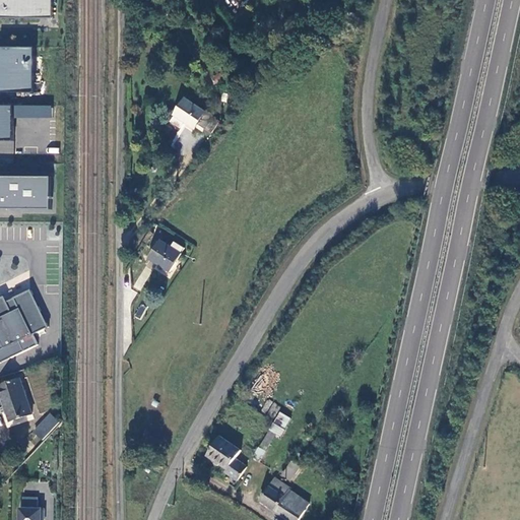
[(0,0),(0,15),(51,15),(50,0),(0,0)]
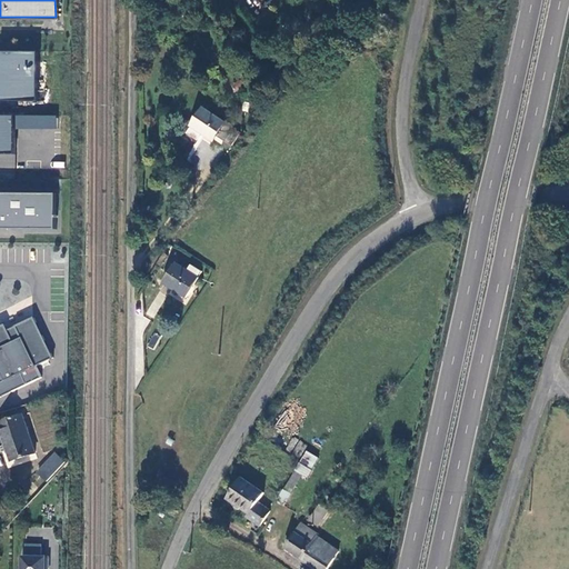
[(40,52),(0,51),(0,71),(1,72),(1,100),(39,102),(40,52)]
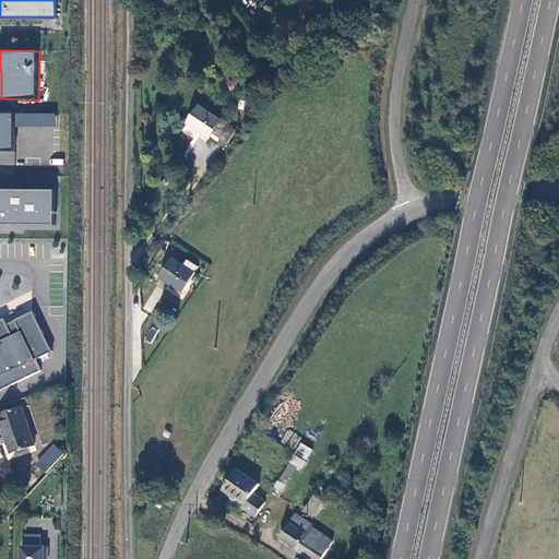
[(188,123),(199,130),(210,139),(212,137),(219,141),(219,140),(226,145),(237,131),(200,106),(188,123)]
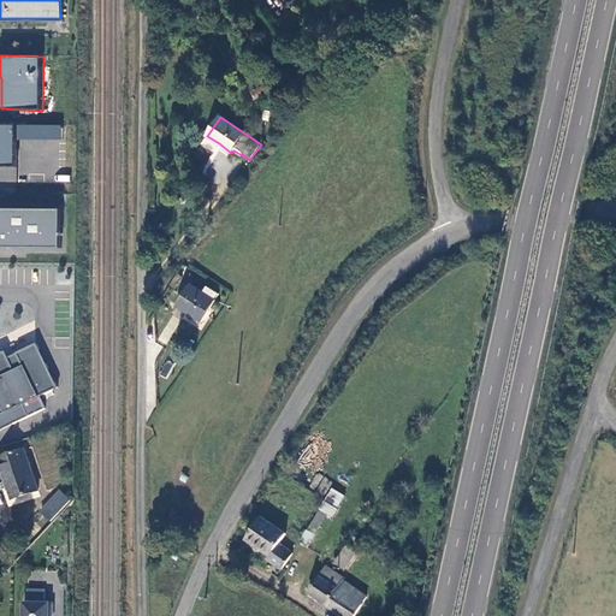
[(0,166),(18,167),(18,140),(18,125),(0,124),(0,166)]
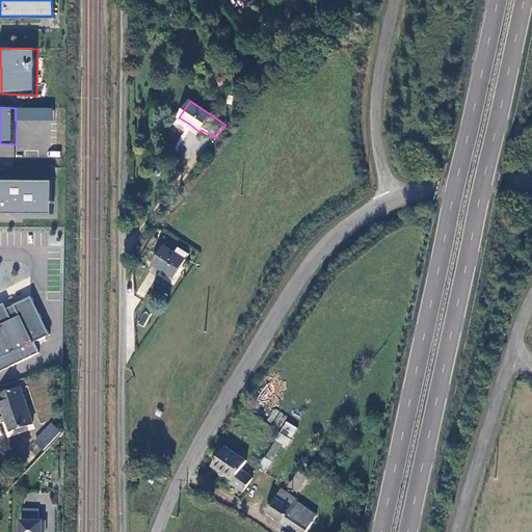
[(55,108),(16,108),(16,121),(55,121),(55,108)]
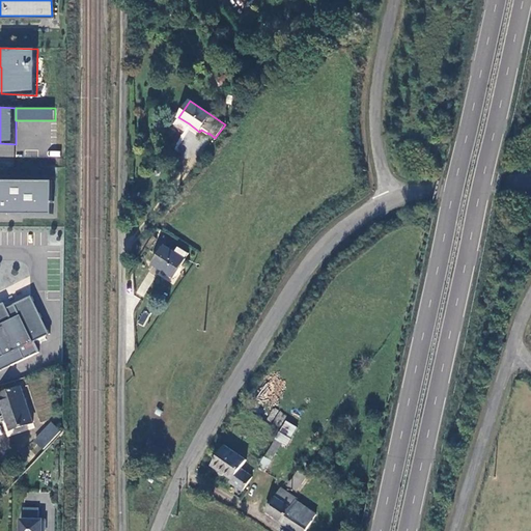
[(0,214),(53,215),(54,182),(0,180),(0,214)]
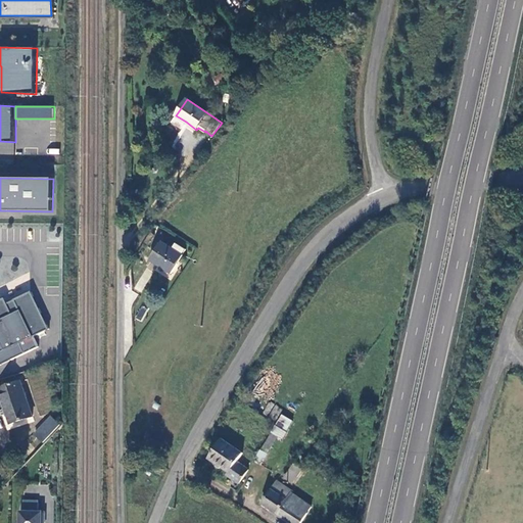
[(149,246),(155,235),(150,233),(144,244),(149,246)]
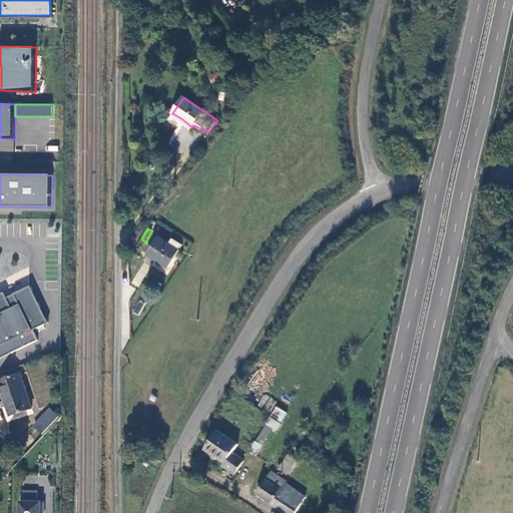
[(159,237),(148,254),(170,268),(180,250),(179,250),(182,244),(173,238),(169,244),(159,237)]
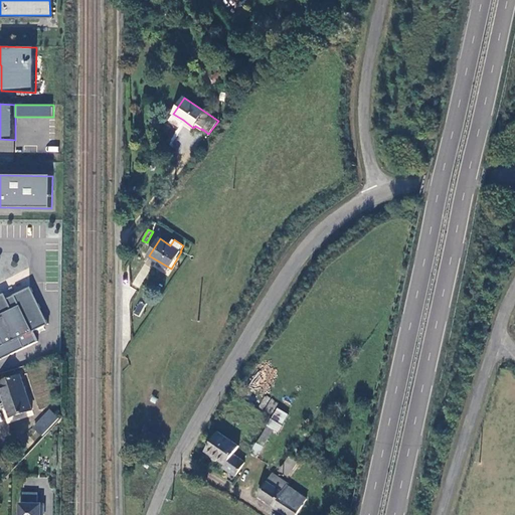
[(31,288),(8,300),(5,295),(0,297),(0,304),(7,301),(9,304),(18,300),(19,301),(30,295),(45,326),(49,324),(31,288)]
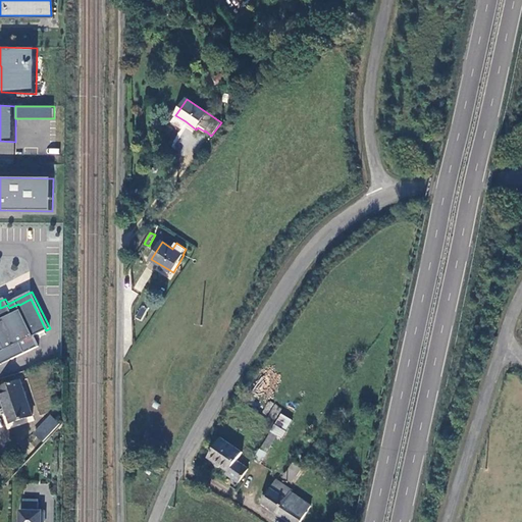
[(0,352),(7,350),(12,360),(30,352),(39,347),(34,336),(46,330),(31,299),(19,305),(18,304),(9,308),(7,305),(0,308),(0,352)]
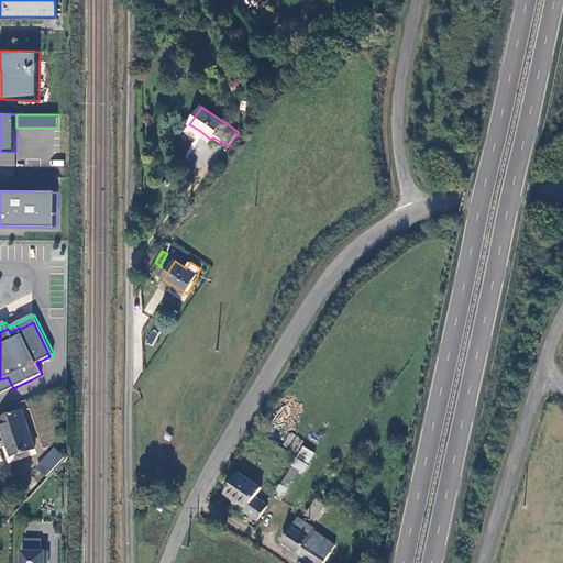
[(8,377),(0,379),(0,389),(2,394),(13,388),(8,377)]
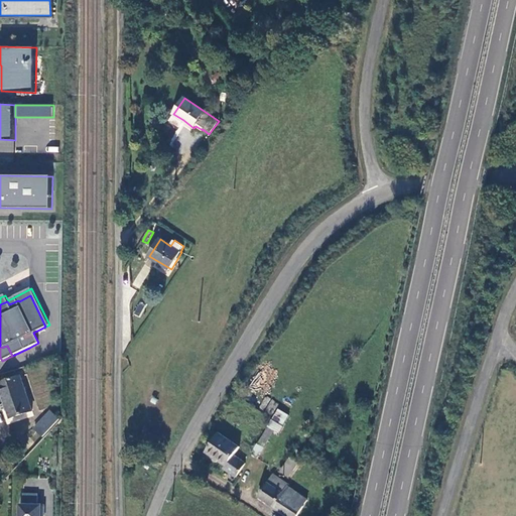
[(20,376),(0,382),(0,386),(10,417),(32,411),(20,376)]
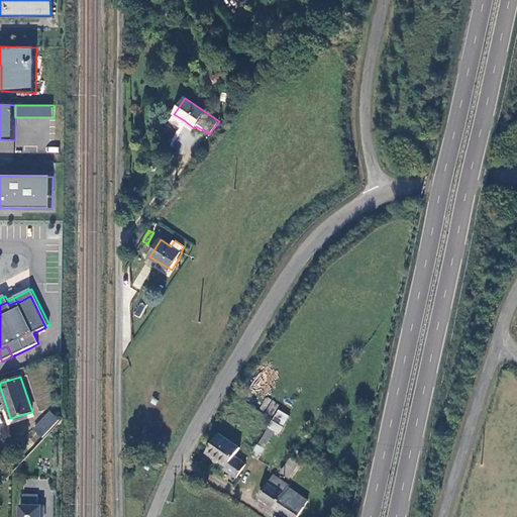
[(260,408),(272,415),(279,404),(266,397),(260,408)]
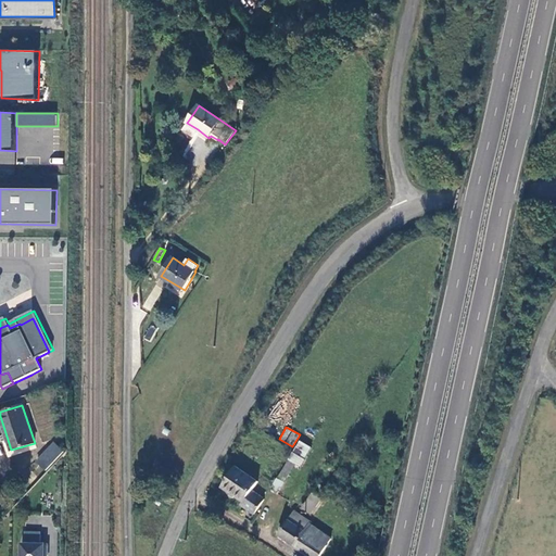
[(301,441),(294,453),(282,470),(278,478),(272,489),(278,493),(295,464),(301,467),(312,447),(301,441)]
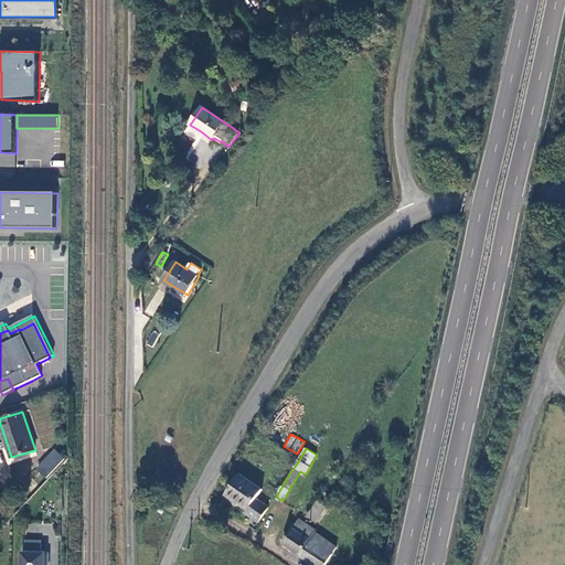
[(46,478),(65,458),(56,450),(38,469),(46,478)]
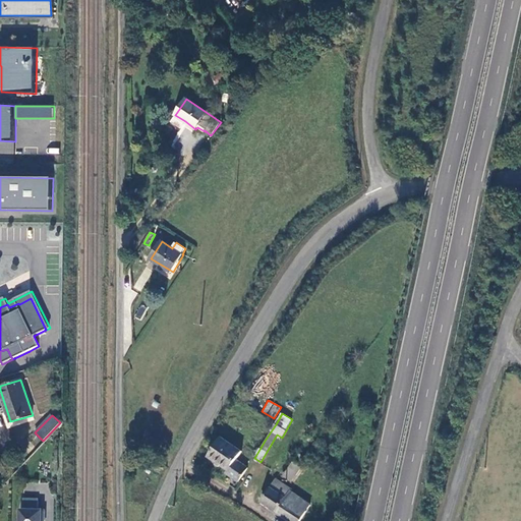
[(226,473),(239,482),(249,468),(238,460),(243,453),(221,438),(209,457),(228,470),(226,473)]
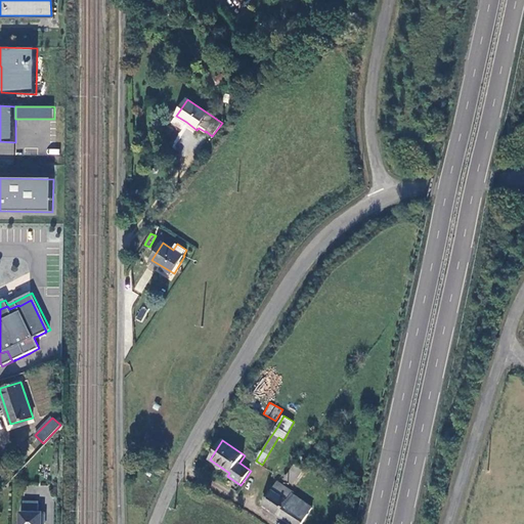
[(258,448),(262,450),(266,443),(263,441),(258,448)]
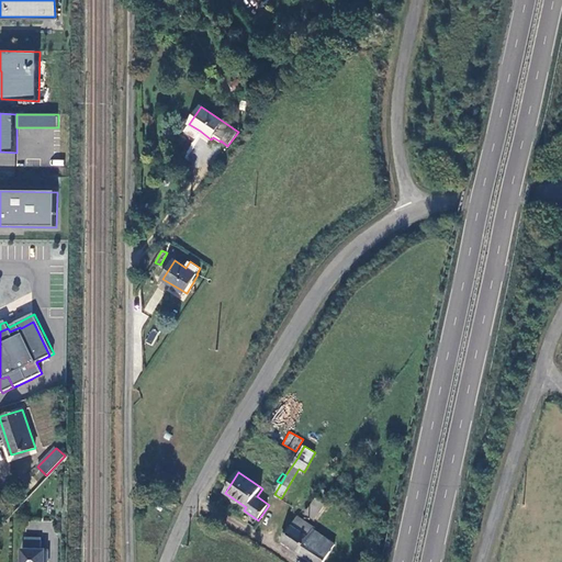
[(170,487),(158,482),(156,489),(168,494),(170,487)]
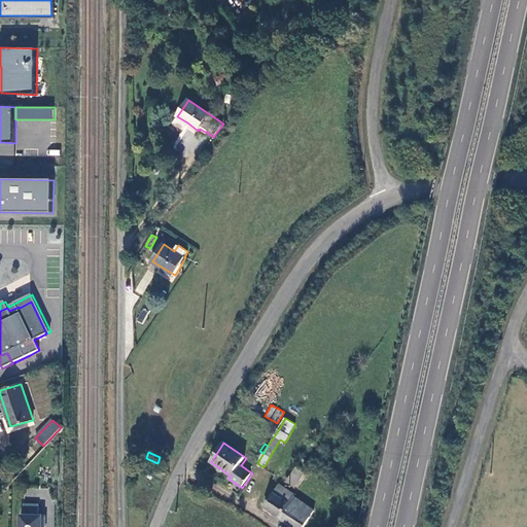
[(307,470),(310,464),(303,459),(288,482),(296,487),(307,471),(307,470)]
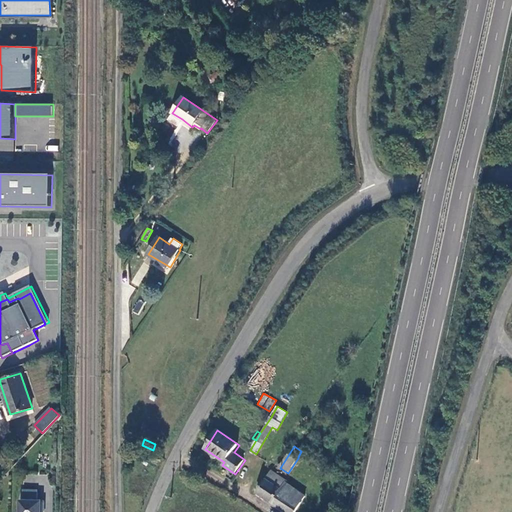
[(272,472),(257,494),(284,511),(295,511),(306,496),(285,483),(286,481),(272,472)]
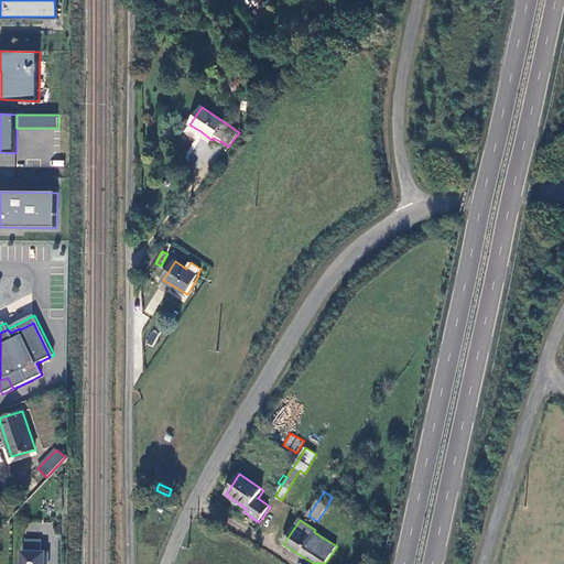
[(23,552),(22,563),(45,563),(46,563),(49,563),(50,553),(42,552),(42,540),(26,540),(25,552),(23,552)]
